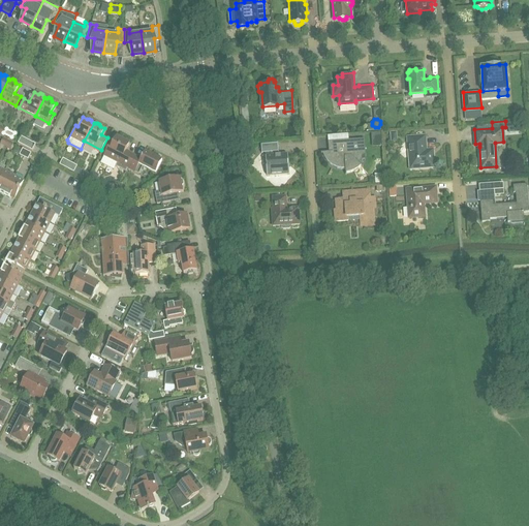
[(127,165),(134,153),(125,149),(129,142),(127,140),(126,137),(121,135),(119,136),(117,134),(112,145),(110,144),(104,153),(117,160),(116,163),(126,168),(127,165)]
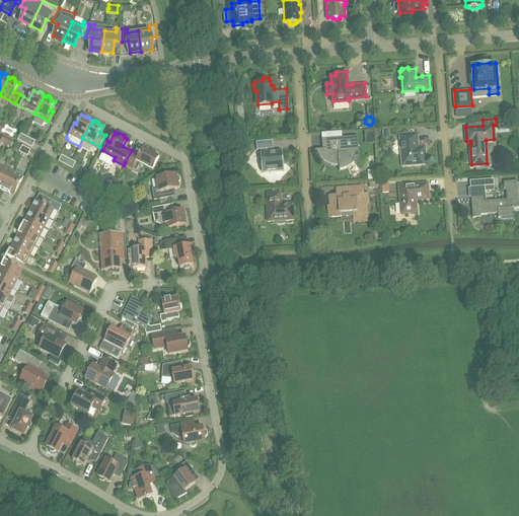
[(426,161),(425,145),(418,145),(417,132),(400,133),(400,141),(402,141),(403,148),(401,149),(402,163),(426,161)]
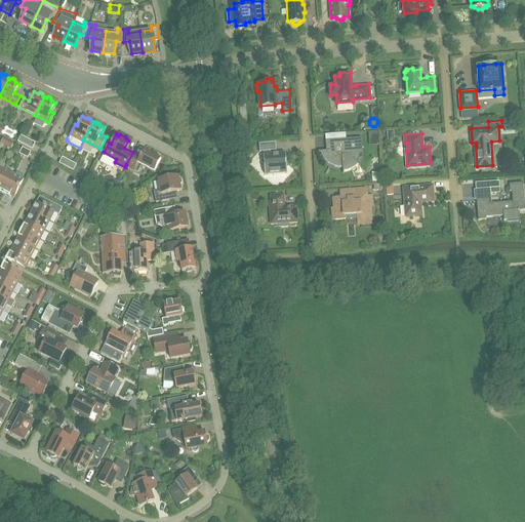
[(35,141),(25,135),(22,142),(32,147),(35,141)]
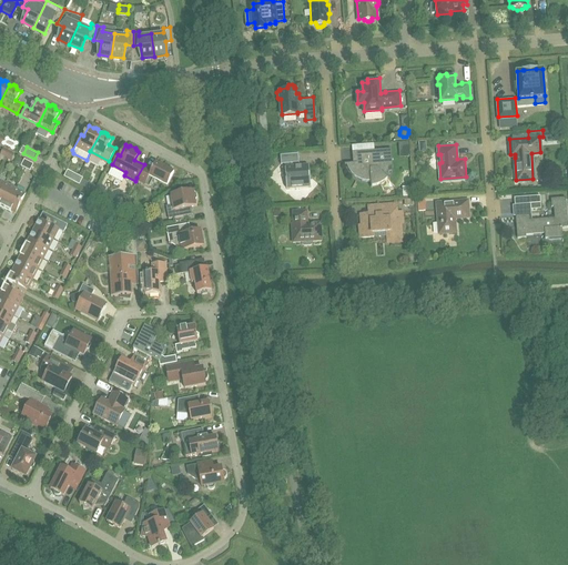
[(345,162),(347,162),(347,163),(348,164),(348,165),(350,168),(350,169),(351,170),(353,172),(354,173),(355,173),(356,174),(358,175),(361,178),(362,178),(364,178),(366,179),(367,179),(371,179),(371,184),(372,184),(372,183),(375,182),(376,182),(377,182),(379,181),(381,181),(382,180),(384,178),(386,178),(387,175),(388,177),(389,177),(385,172),(387,168),(389,164),(393,164),(392,147),(352,150),(352,151),(355,150),(355,160),(344,161),(345,162)]
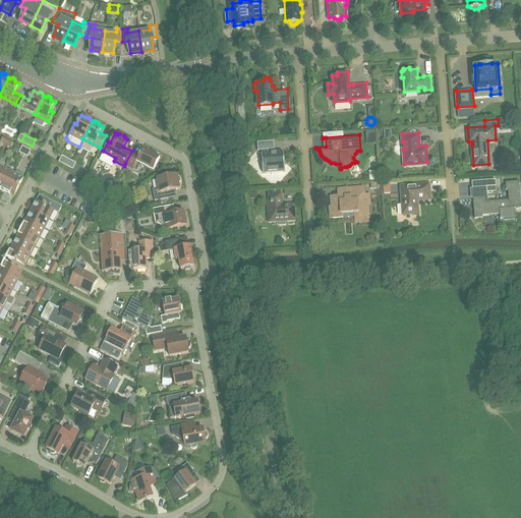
[(256,139),(257,149),(262,148),(262,152),(262,159),(263,159),(263,163),(263,171),(285,169),(284,162),(283,162),(283,158),(284,158),(284,150),(274,151),(274,147),(274,138),(256,139)]
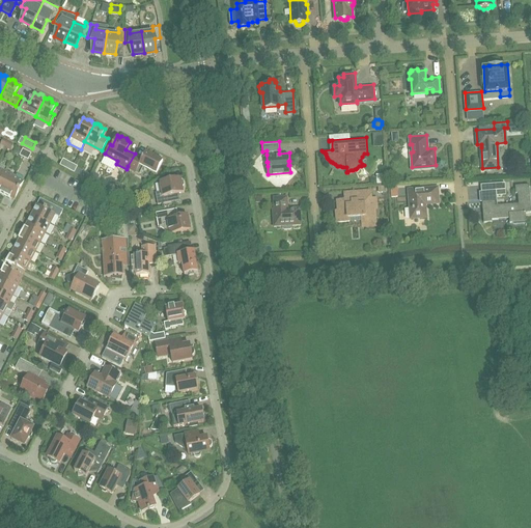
[(141,157),(135,154),(128,166),(139,172),(143,164),(157,171),(163,159),(145,149),(141,157)]
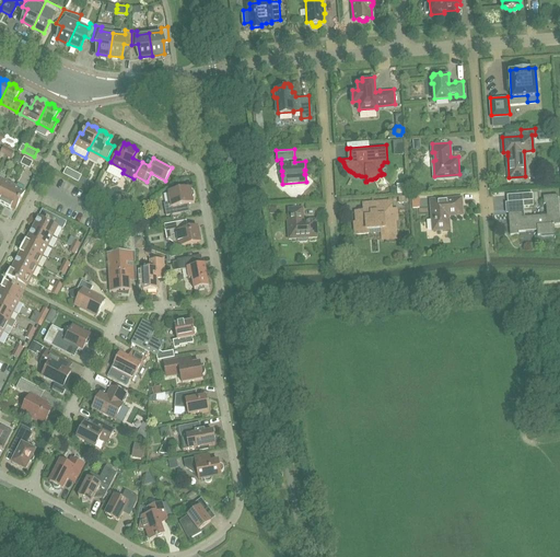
[(67,165),(63,172),(74,177),(78,171),(67,165)]
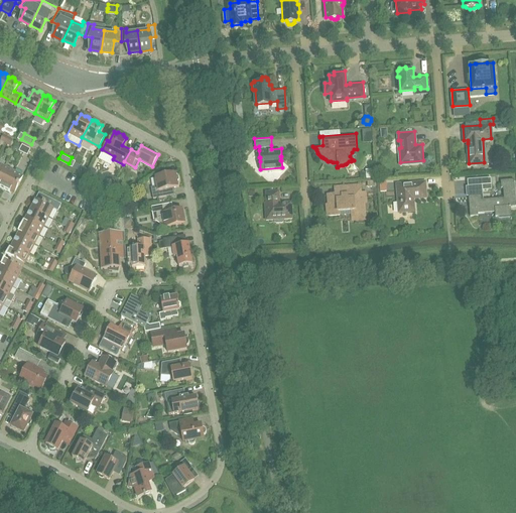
[(84,165),(78,162),(75,167),(81,170),(84,165)]
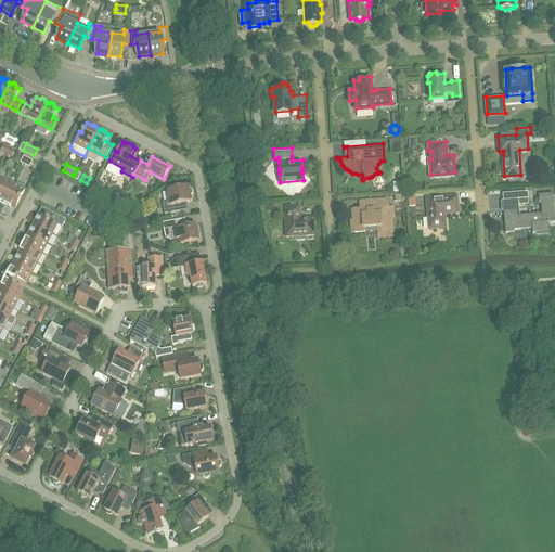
[(0,185),(0,197),(4,201),(15,181),(5,177),(0,185)]
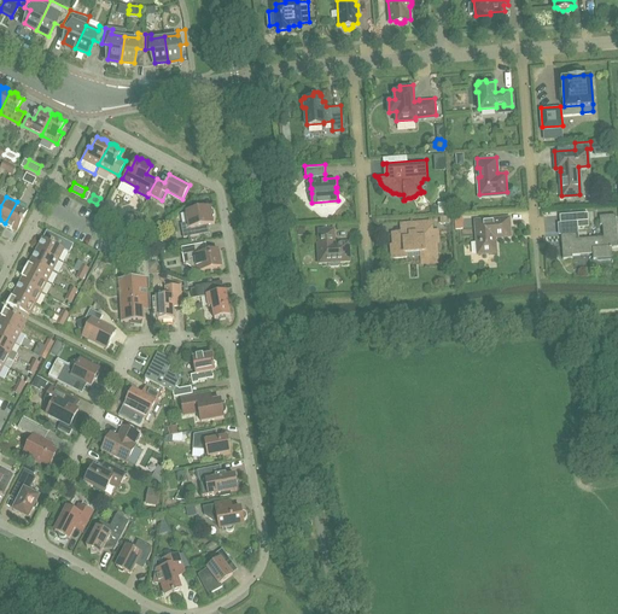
[(103,205),(111,210),(114,204),(112,200),(108,197),(103,205)]
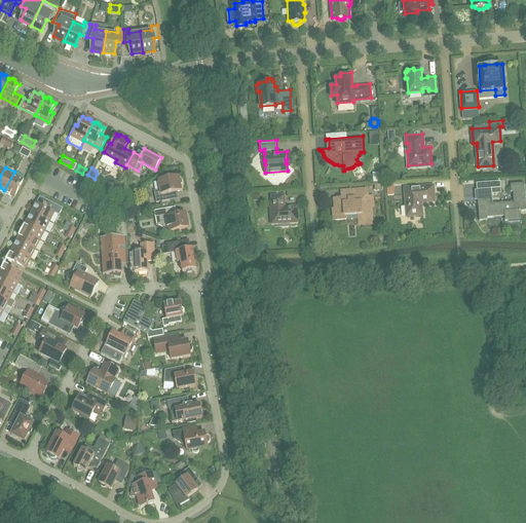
[(375,171),(376,180),(384,180),(384,170),(375,171)]
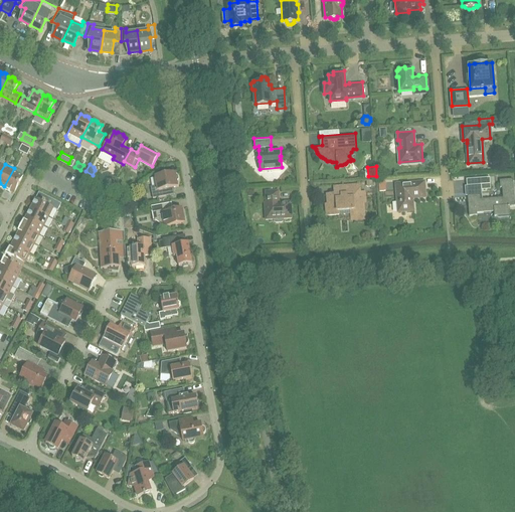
[(18,183),(19,181),(23,173),(14,168),(4,186),(14,191),(18,183)]
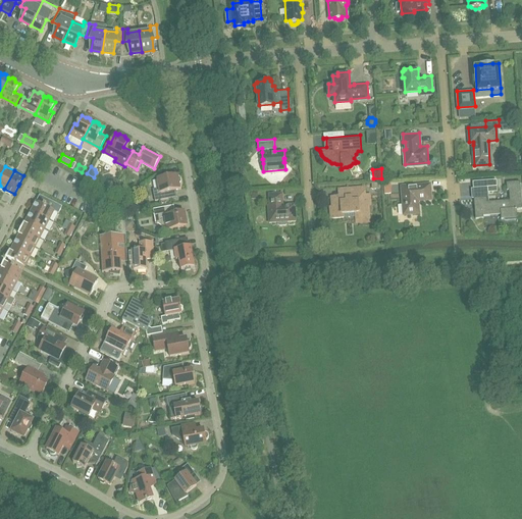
[(157,177),(159,186),(153,187),(155,199),(168,196),(167,189),(179,187),(178,182),(180,179),(179,175),(177,174),(177,173),(157,177)]
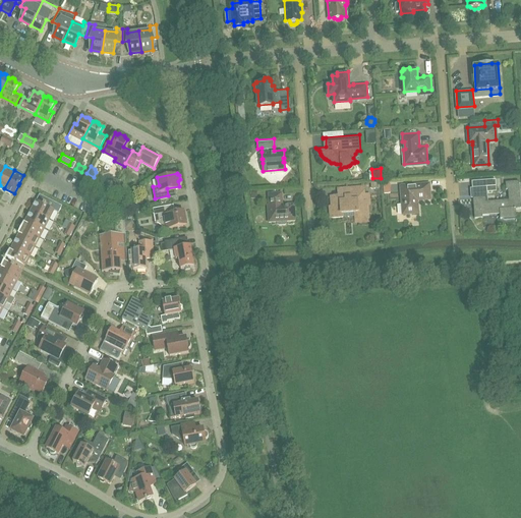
[(496,177),(471,179),(472,186),(496,184),(496,177)]
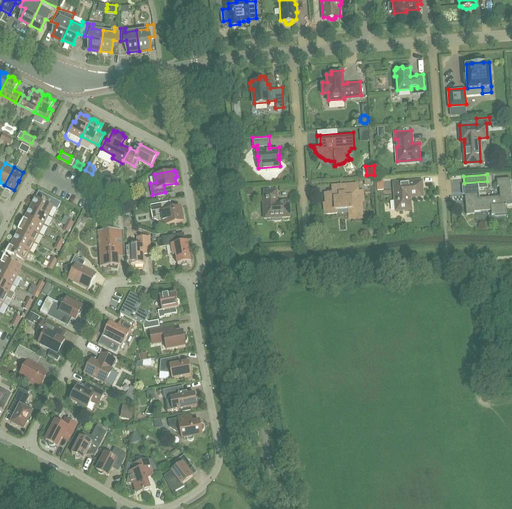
[(491,208),(491,213),(506,211),(507,215),(506,203),(511,202),(510,176),(496,177),(497,184),(499,184),(500,194),(477,196),(477,191),(465,192),(466,212),(474,212),(474,209),(491,208)]
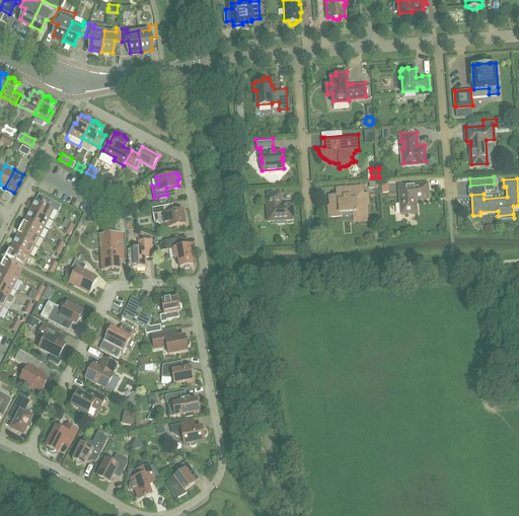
[(399,183),(400,202),(401,211),(417,210),(416,198),(429,197),(427,181),(399,183)]
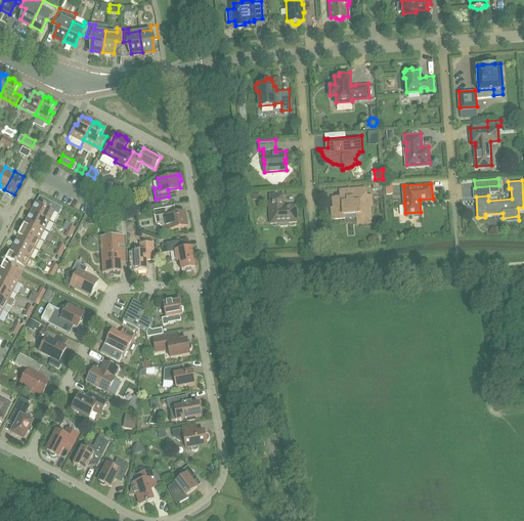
[(503,199),(501,185),(492,186),(493,199),(503,199)]
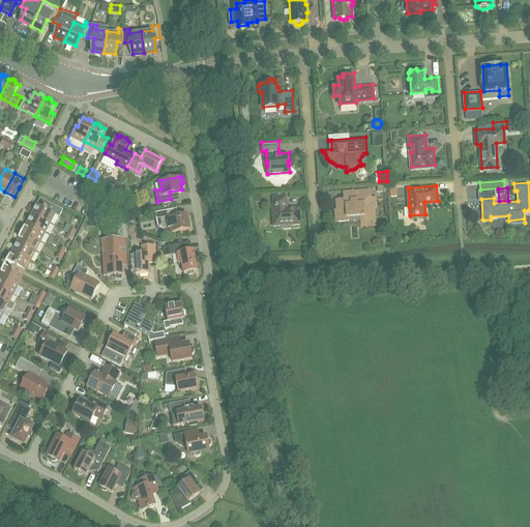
[(339,208),(336,209),(337,220),(349,218),(349,215),(361,214),(362,224),(374,223),(374,211),(373,211),(372,206),(375,206),(374,196),(370,196),(370,188),(351,191),(352,198),(347,198),(347,197),(337,198),(339,208)]
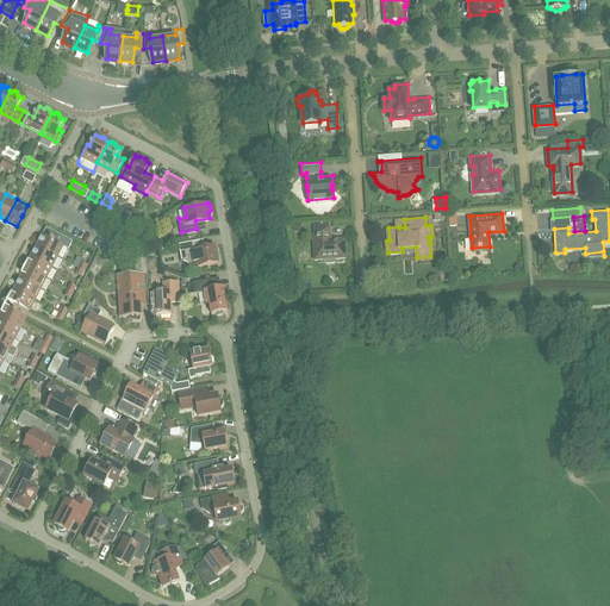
[(315,224),(315,238),(313,238),(315,257),(325,257),(325,258),(327,261),(334,260),(335,258),(335,256),(346,256),(344,236),(330,237),(329,224),(315,224)]
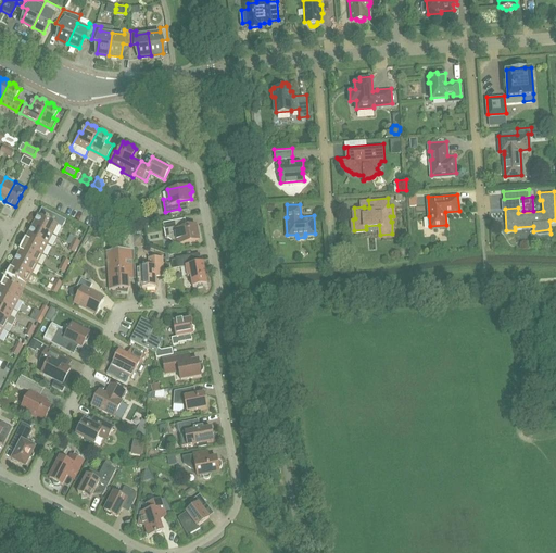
[(38,212),(33,222),(52,231),(58,222),(38,212)]
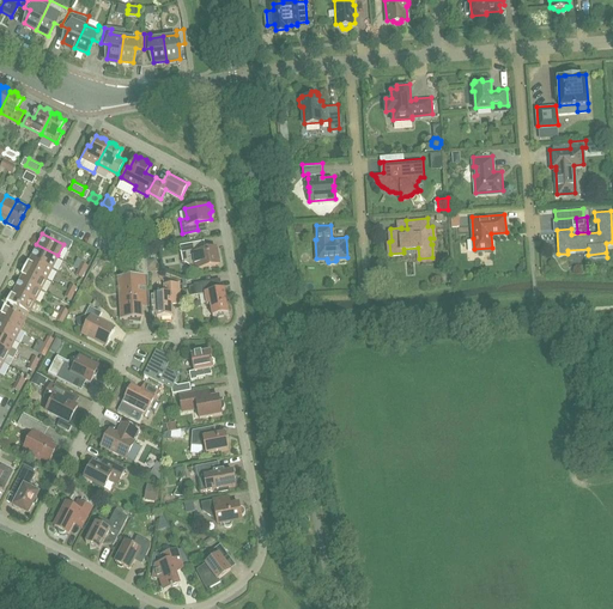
[(218,250),(217,249),(216,245),(195,250),(194,241),(180,243),(182,260),(189,259),(192,260),(189,262),(199,268),(200,266),(219,262),(219,260),(219,257),(220,255),(219,253),(218,250)]
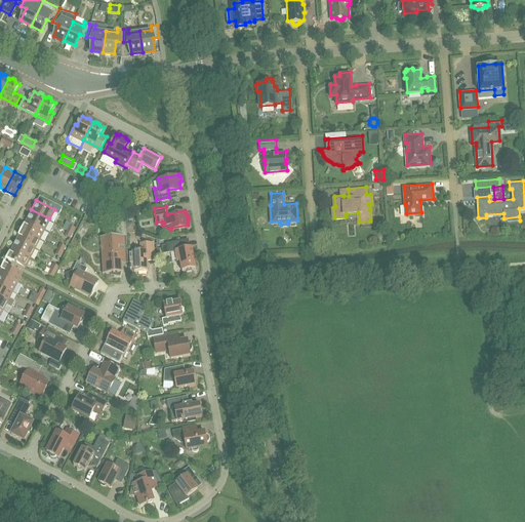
[(44,228),(49,218),(31,209),(27,218),(44,228)]
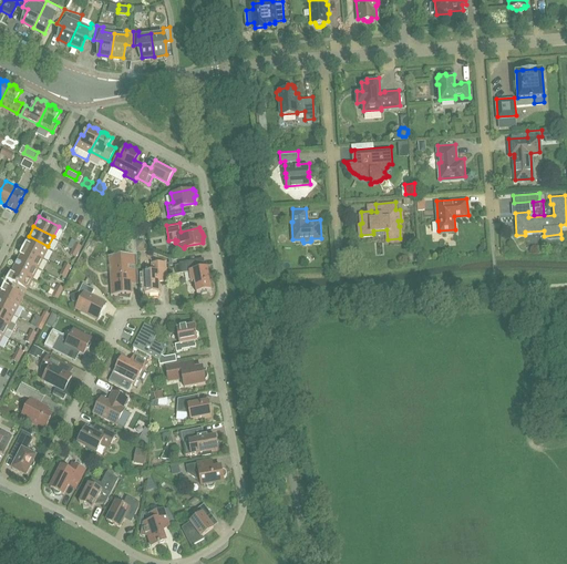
[(135,234),(125,241),(125,253),(109,254),(111,294),(123,293),(123,296),(130,297),(131,293),(133,293),(131,267),(129,267),(127,253),(136,253),(136,249),(136,245),(136,238),(135,234)]
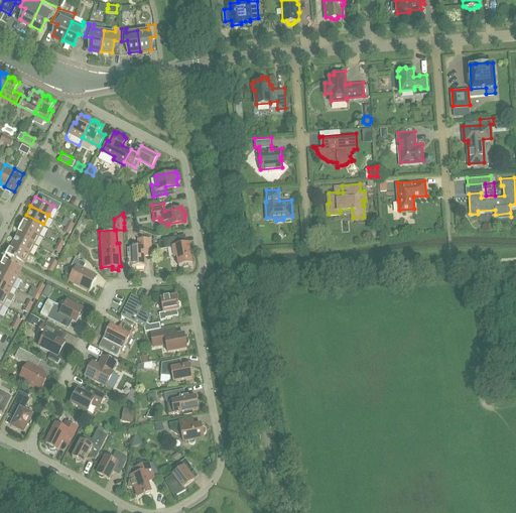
[(26,215),(21,224),(39,234),(43,224),(26,215)]
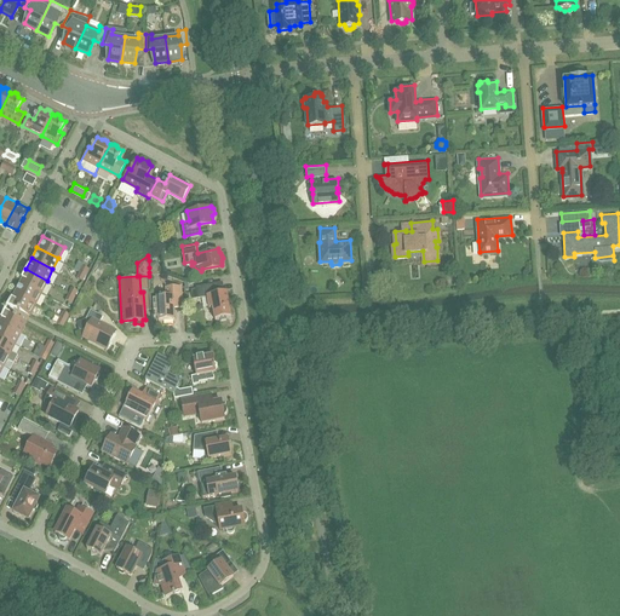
[(41,292),(47,281),(26,269),(19,280),(41,292)]
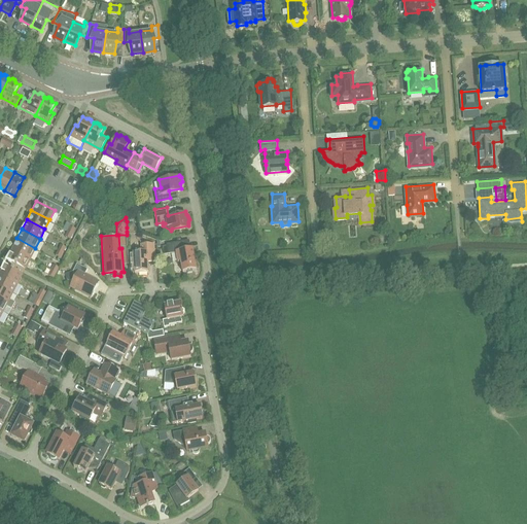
[(16,238),(12,247),(30,257),(35,248),(16,238)]
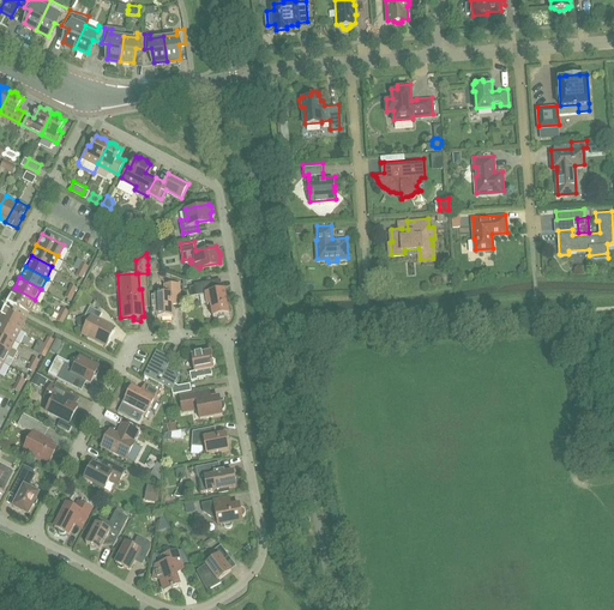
[(224,287),(222,287),(220,277),(194,282),(194,283),(190,284),(191,294),(205,291),(208,302),(211,302),(214,314),(217,313),(218,315),(223,314),(224,312),(229,310),(224,287)]
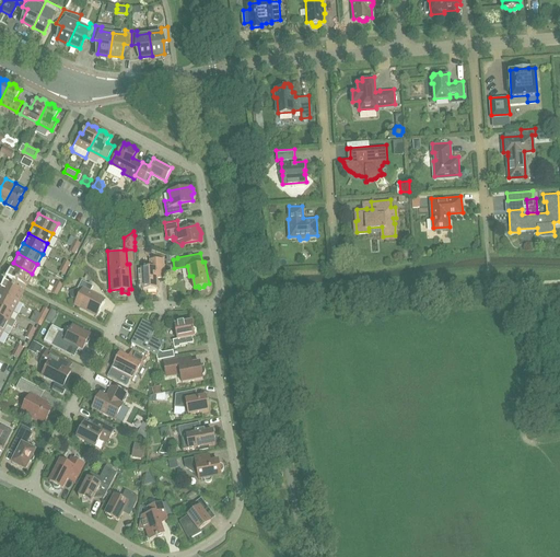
[(150,266),(142,267),(143,288),(158,287),(156,273),(164,273),(163,257),(150,258),(150,266)]
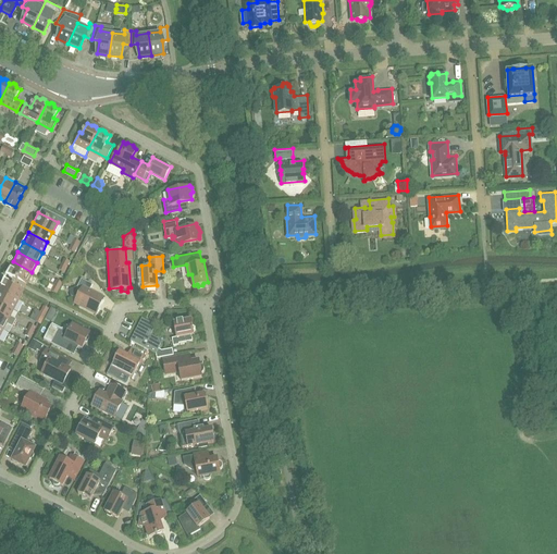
[(17,278),(26,282),(32,272),(13,261),(8,272),(16,277),(17,278)]
